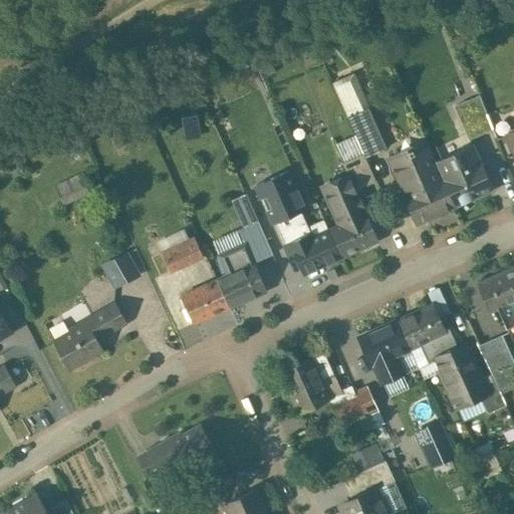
[(330,83),(345,116),(367,107),(351,73),(330,83)]
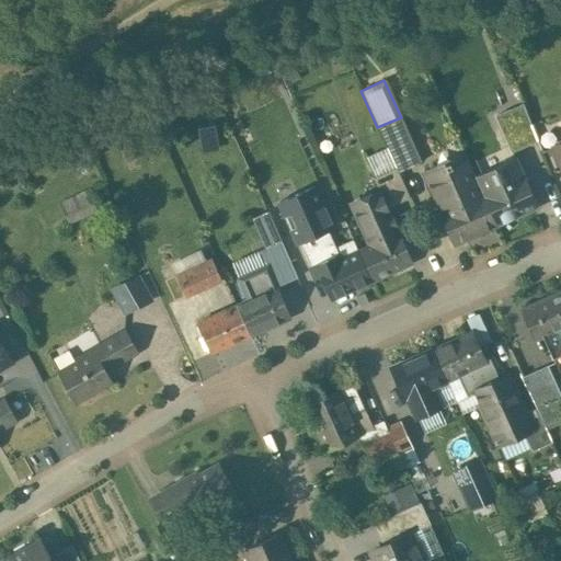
[(396,168),(397,172),(421,161),(401,117),(377,127),(396,168)]
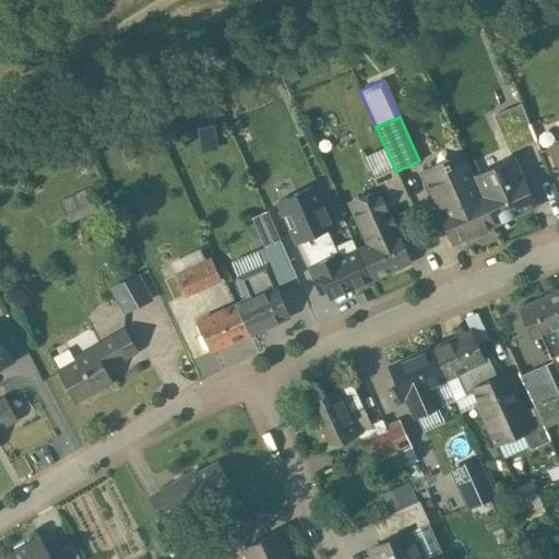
[(447,162),(423,173),(453,242),(494,224),(480,194),(468,168),(451,176),(447,167),(449,166),(447,162)]
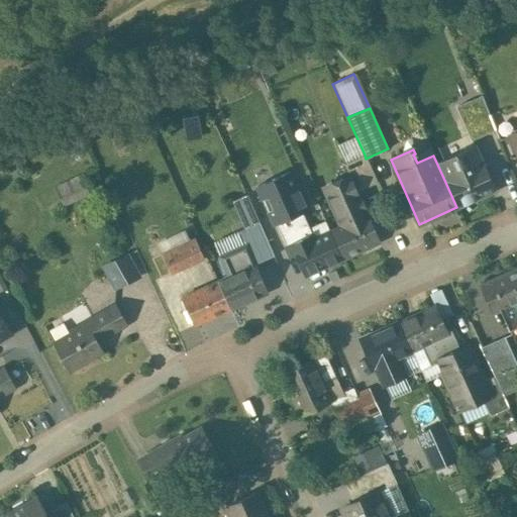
[(445,180),(444,180),(456,207),(493,191),(481,163),(472,167),(467,151),(437,164),(445,180)]
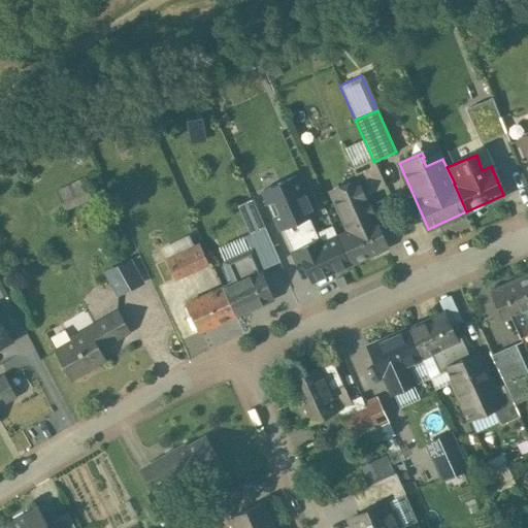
[(363,196),(364,195),(385,186),(373,162),(372,158),(351,167),(356,179),(363,196)]
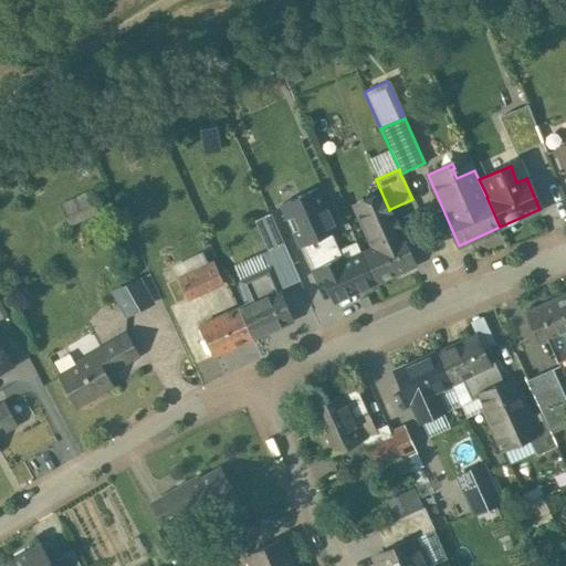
[(282,205),(301,247),(336,231),(316,188),(282,205)]
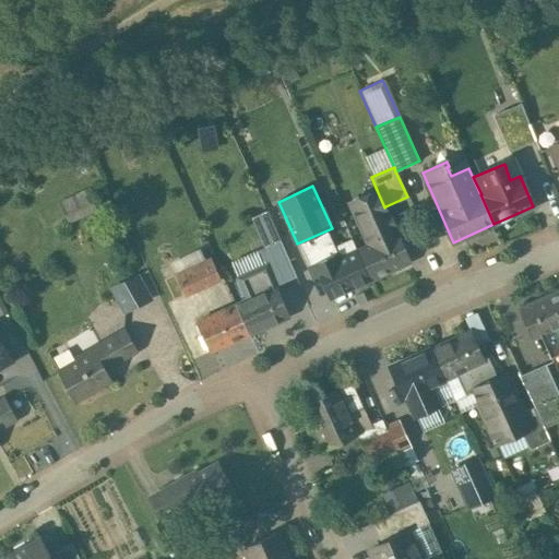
[(90,188),(58,203),(68,222),(98,206),(94,198),(97,197),(96,194),(93,195),(90,188)]
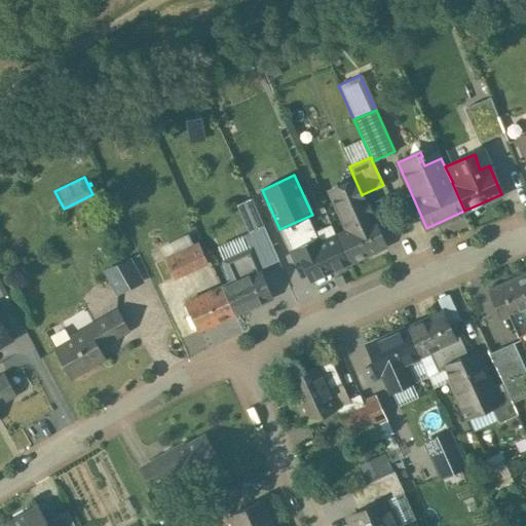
[(329,190),(346,230),(372,219),(373,218),(363,194),(362,195),(354,179),(329,190)]
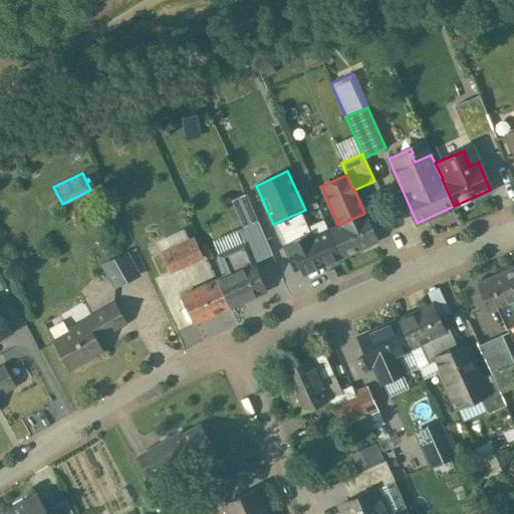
[(338,225),(328,230),(339,256),(375,240),(363,214),(338,225)]
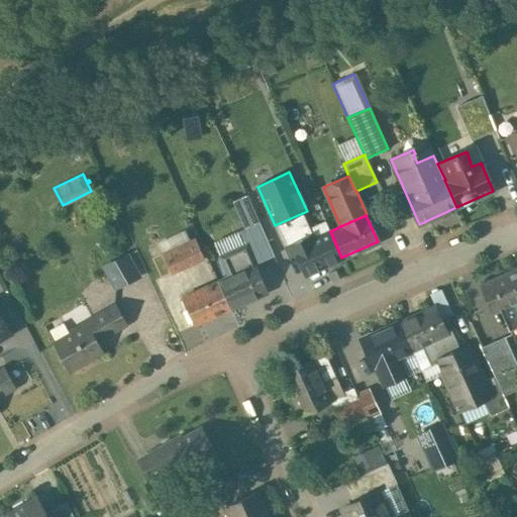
[(160,239),(164,249),(191,237),(187,227),(160,239)]
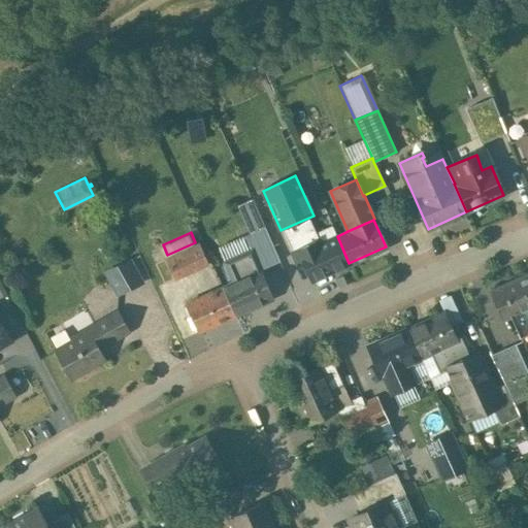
[(337,236),(300,253),(312,279),(349,263),(337,236)]
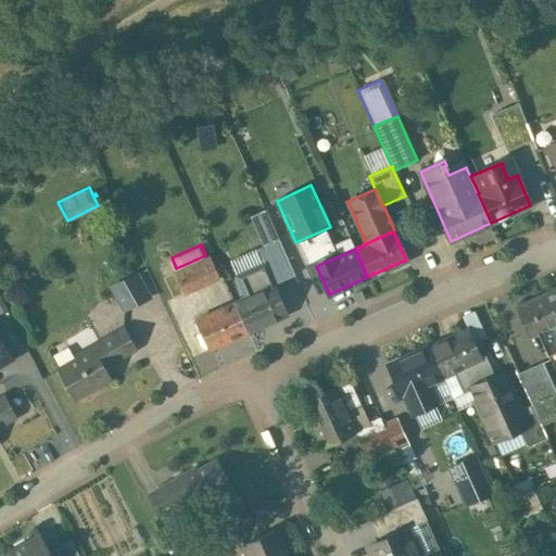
[(281,252),(268,258),(280,283),(293,277),(281,252)]
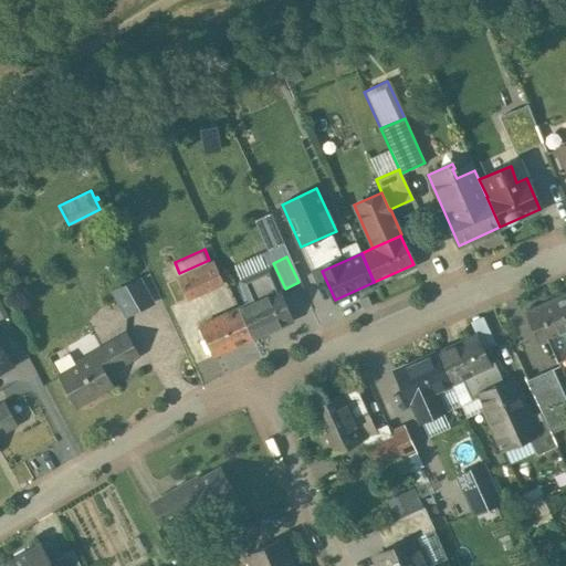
[(212,262),(176,278),(186,299),(222,283),(212,262)]
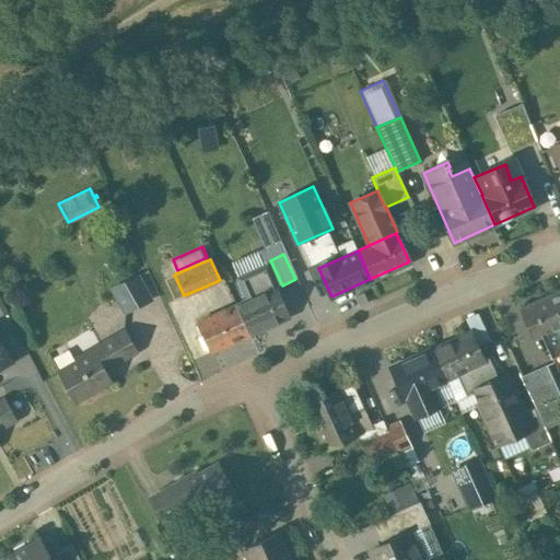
[(125,279),(112,286),(124,308),(137,302),(125,279)]
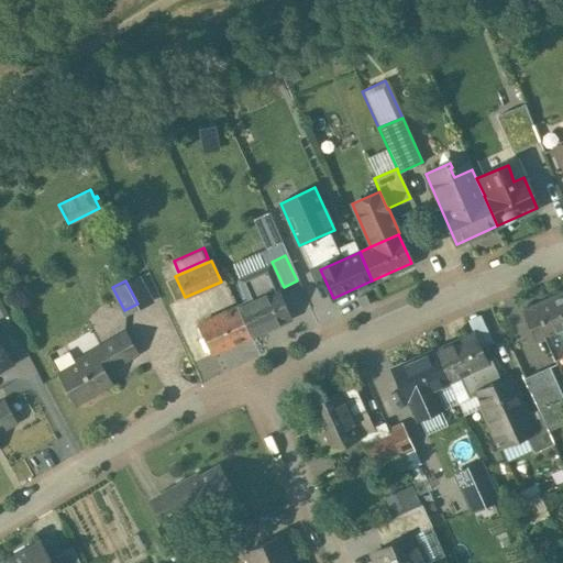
[(236,306),(236,307),(250,335),(250,337),(290,318),(277,288),(236,306)]
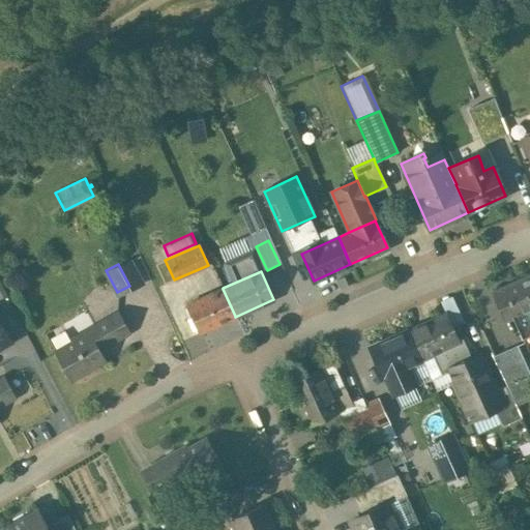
[(529,274),(491,293),(504,321),(512,318),(522,339),(529,333),(529,274)]
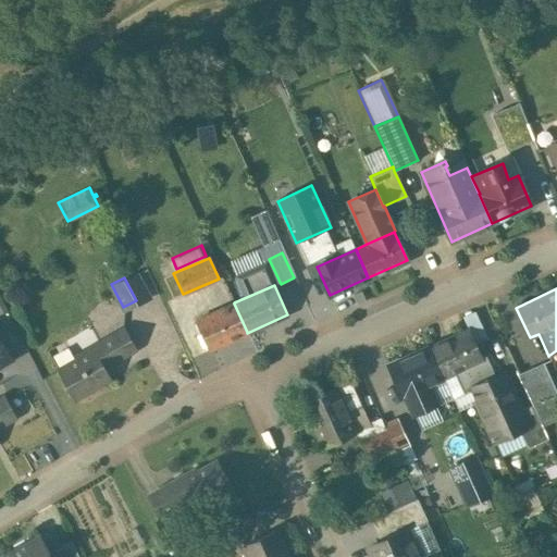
[(234,304),(195,321),(208,349),(247,332),(234,304)]
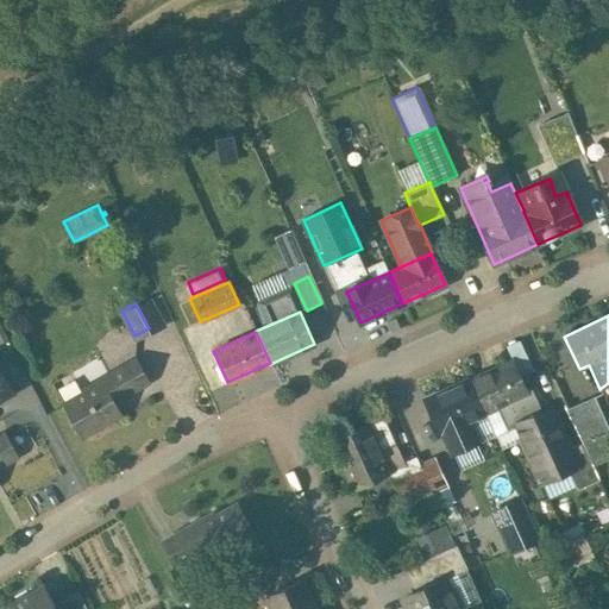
[(532,332),(518,338),(527,359),(542,358),(544,358),(532,332)]
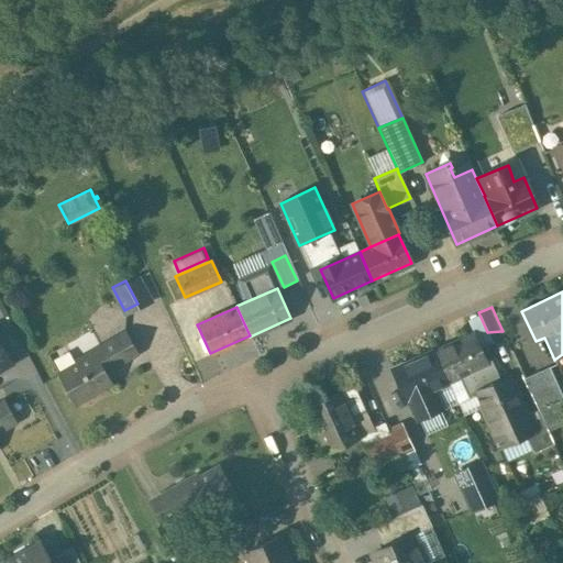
[(78,363),(59,373),(75,401),(109,382),(103,372),(135,353),(123,332),(76,359),(78,363)]
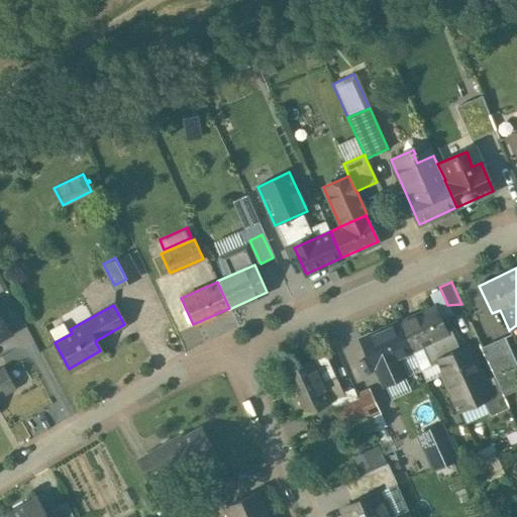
[(434,307),(398,323),(410,349),(446,333),(445,332),(434,307)]
